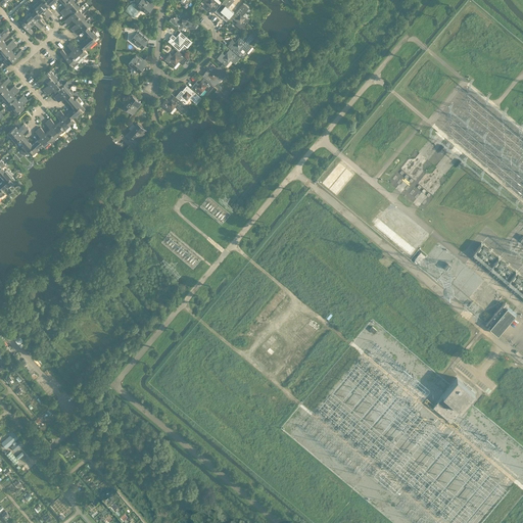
[(45,0),(46,0),(45,0),(39,0),(38,1),(50,15),(53,13),(48,7),(50,5),(45,0)]
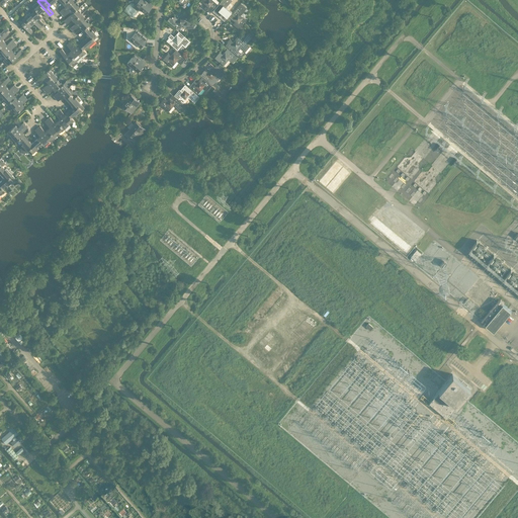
[(62,14),(76,2),(74,0),(67,0),(63,4),(66,6),(60,11),(62,14)]
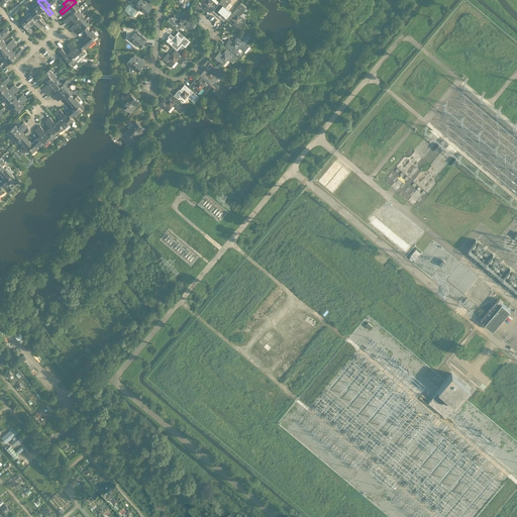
[(138,0),(135,4),(132,2),(132,3),(130,2),(129,4),(128,3),(123,10),(132,17),(138,11),(137,10),(138,9),(139,8),(145,13),(146,13),(147,13),(148,13),(148,12),(148,11),(148,10),(147,10),(153,4),(147,0),(138,0)]
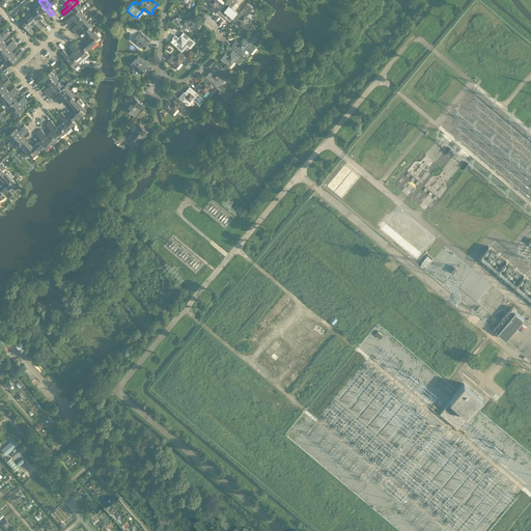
[(218,0),(205,0),(212,5),(210,8),(216,14),(223,4),(218,0)]
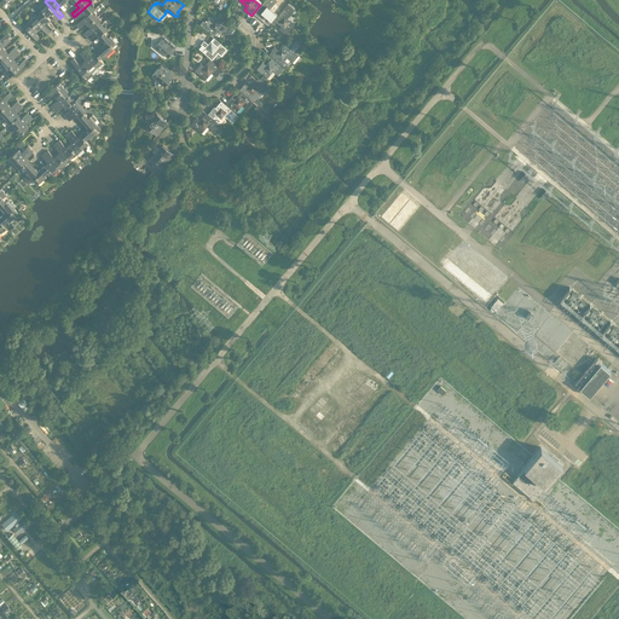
[(270,9),(275,4),(270,0),(265,0),(258,10),(264,16),(261,19),(268,25),(277,15),(270,9)]
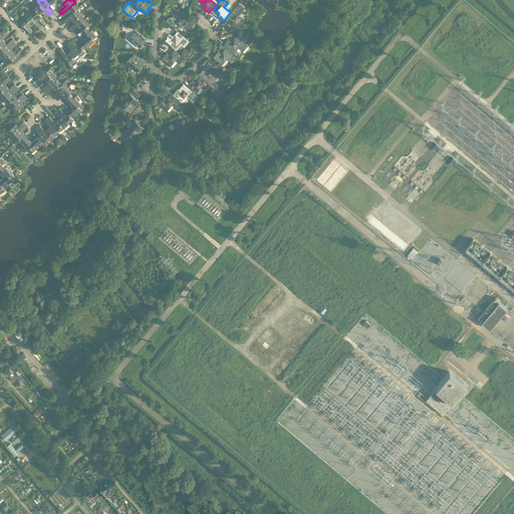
[(47,17),(49,15),(37,1),(32,6),(34,8),(39,14),(42,12),(47,17)]
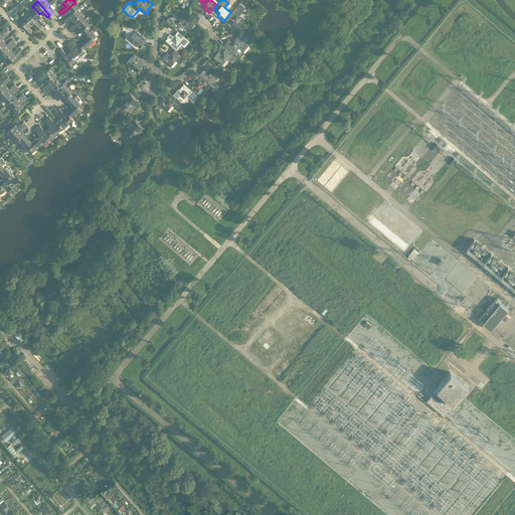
[(77,8),(79,6),(75,2),(61,14),(63,16),(69,11),(71,13),(77,8)]
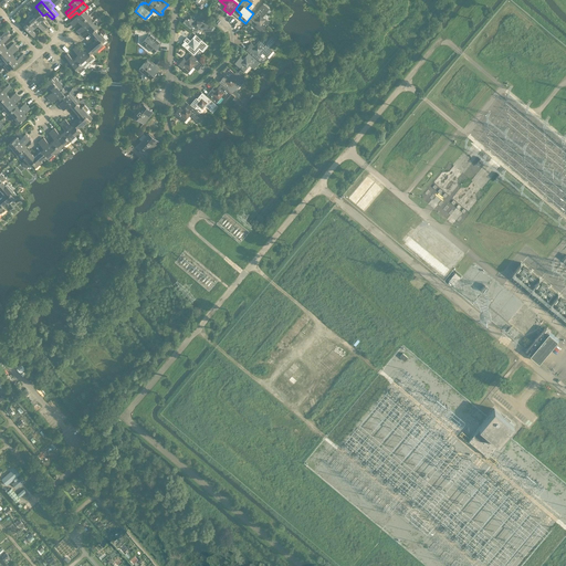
[(263,17),(270,9),(263,3),(251,18),(258,23),(254,27),(261,32),(269,22),(263,17)]
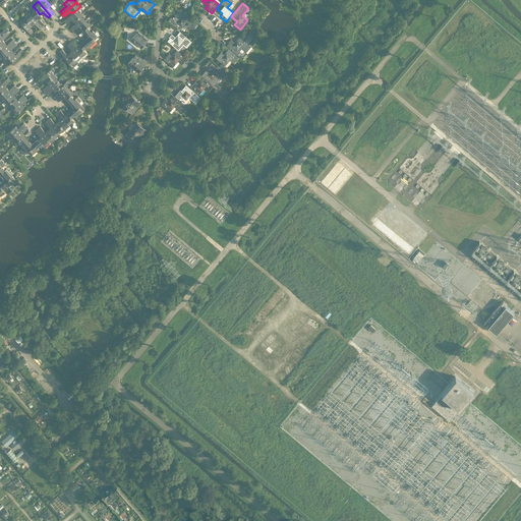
[(40,14),(35,8),(30,12),(42,26),(45,24),(40,18),(42,16),(40,14)]
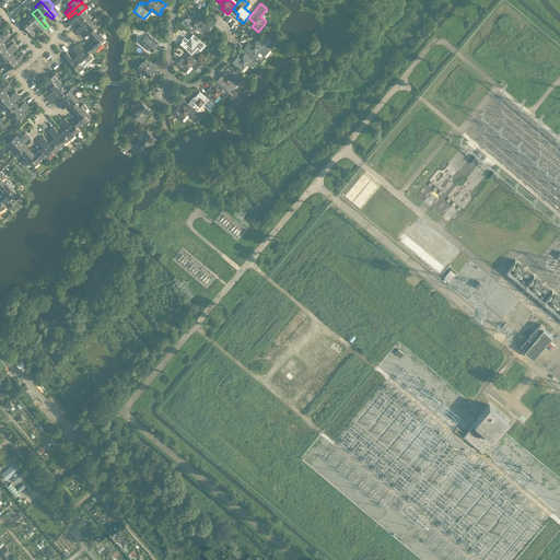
[(89,14),(84,9),(78,14),(69,22),(71,25),(78,20),(80,22),(89,14)]
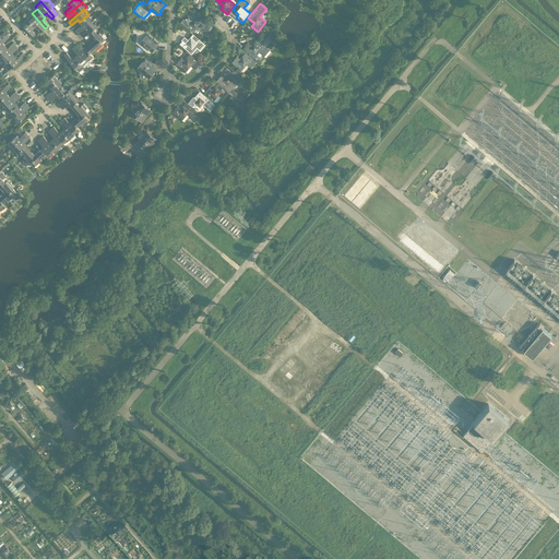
[(43,31),(45,28),(32,13),(26,18),(35,27),(37,25),(43,31)]
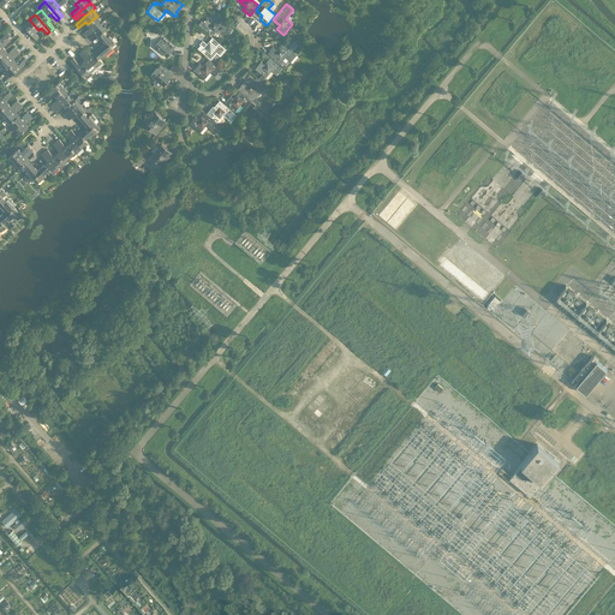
[(85,36),(102,22),(97,16),(88,24),(90,28),(83,34),(85,36)]
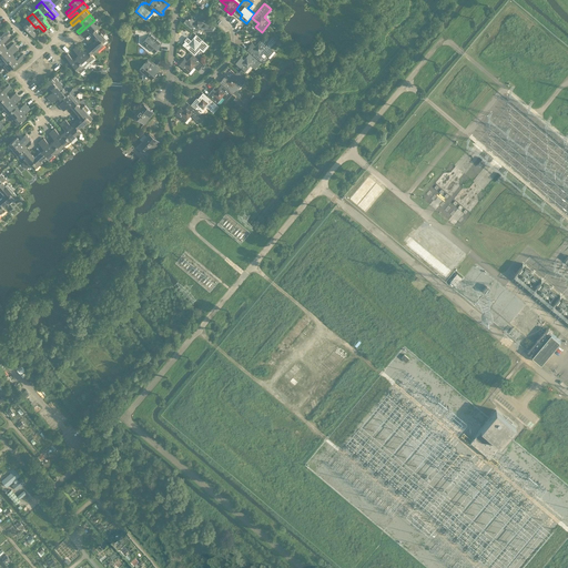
[(214,26),(202,16),(200,14),(194,20),(191,18),(189,21),(186,19),(183,22),(195,32),(200,28),(204,31),(205,31),(213,30),(213,31),(215,28),(214,26)]
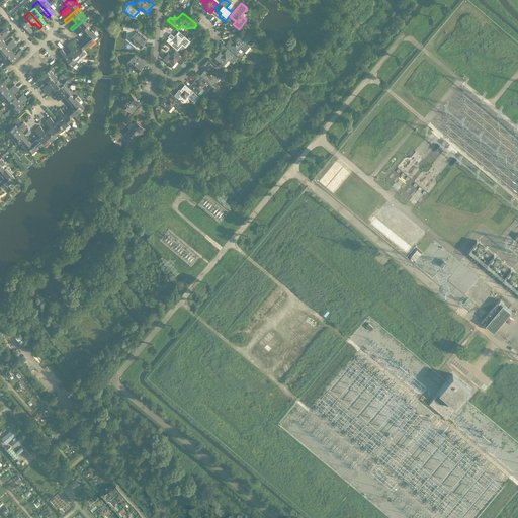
[(29,27),(32,25),(24,16),(20,21),(32,35),(34,32),(29,27)]
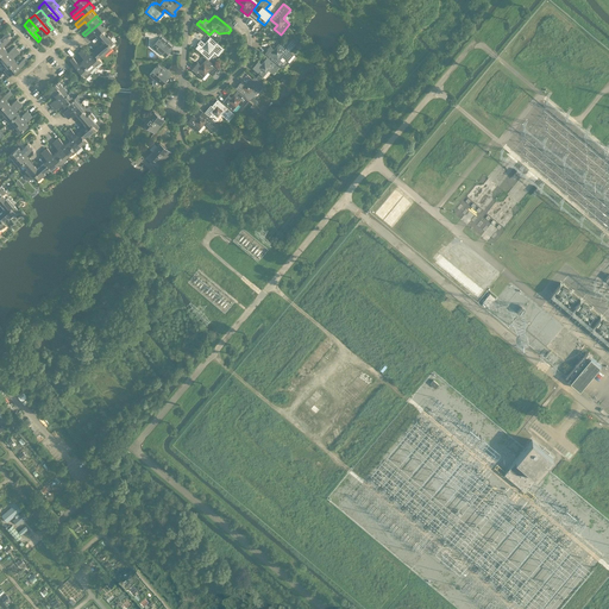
[(102,31),(106,27),(107,27),(101,22),(85,36),(87,39),(94,33),(96,36),(102,31)]
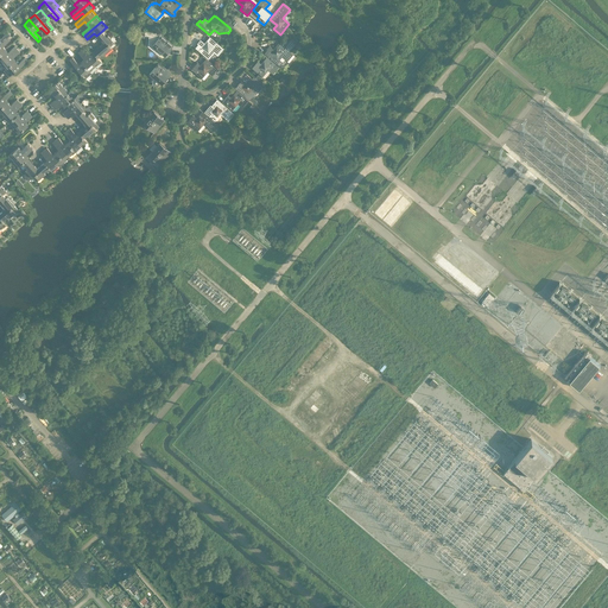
[(106,32),(108,30),(106,27),(102,31),(96,36),(102,43),(106,45),(108,43),(112,48),(116,44),(108,35),(106,32)]
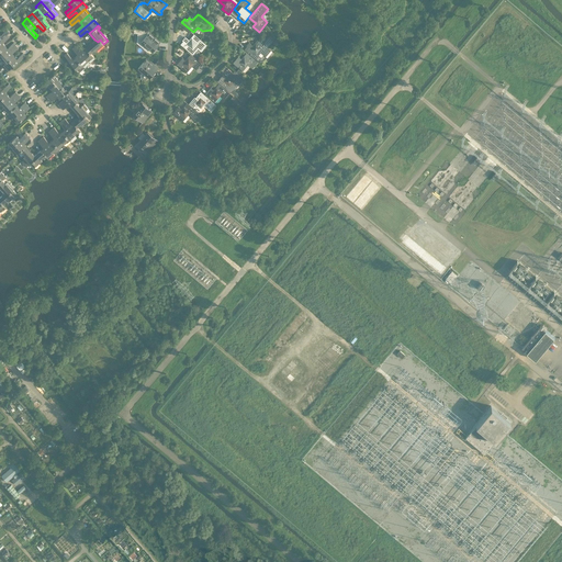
[(139,30),(137,30),(134,29),(134,33),(138,33),(138,34),(137,42),(143,46),(147,51),(149,48),(153,51),(160,41),(149,32),(147,30),(139,30)]
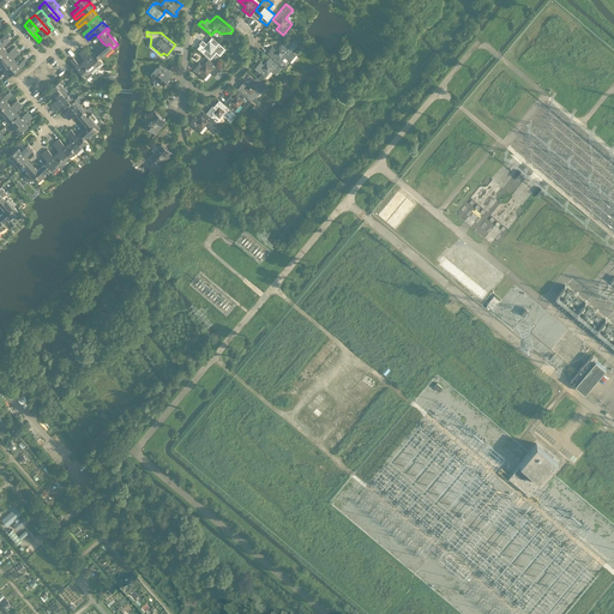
[(7,37),(11,35),(7,32),(1,38),(0,36),(0,43),(7,37)]
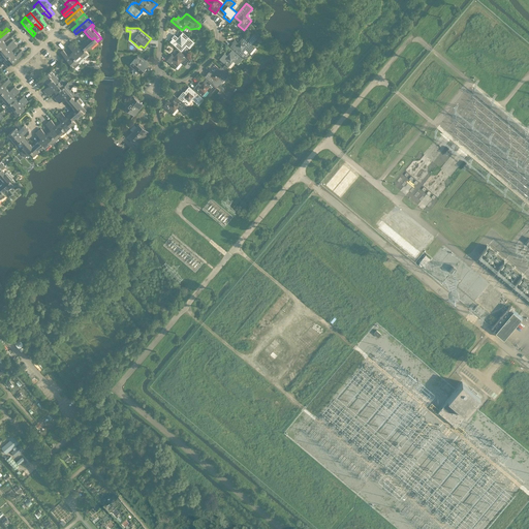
[(8,35),(6,32),(0,37),(0,47),(5,42),(3,40),(8,35)]
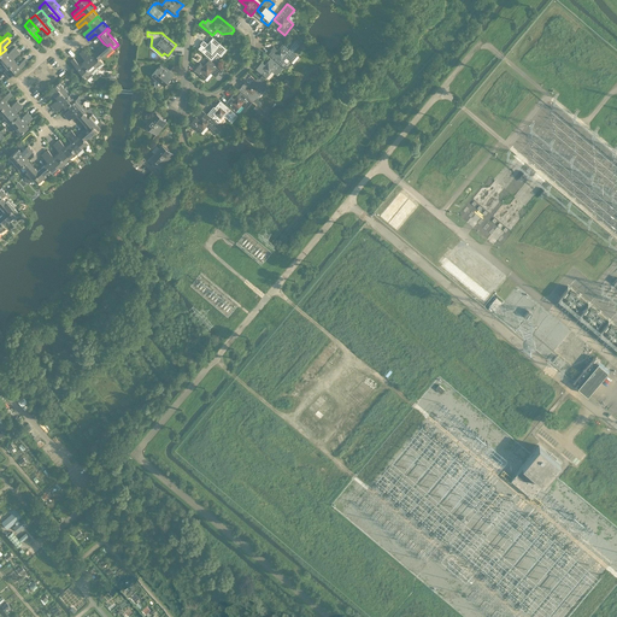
[(221,56),(227,48),(213,37),(207,45),(204,41),(198,48),(209,57),(215,51),(221,56)]
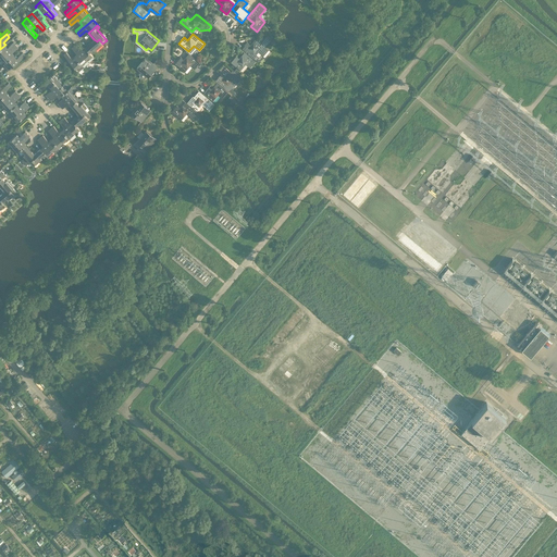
[(262,41),(258,38),(257,39),(256,39),(250,45),(247,42),(242,49),(251,57),(252,58),(256,54),(258,51),(263,56),(268,50),(265,47),(269,44),(272,39),(268,36),(265,36),(263,39),(262,41)]
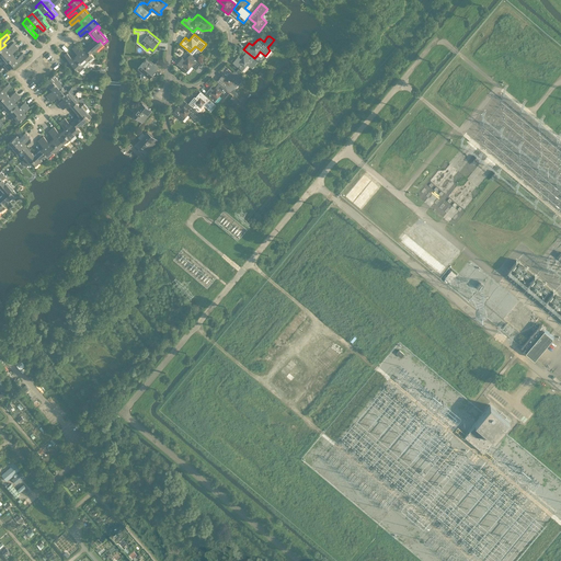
[(100,39),(98,42),(94,39),(86,47),(90,53),(94,49),(95,50),(103,44),(100,39)]
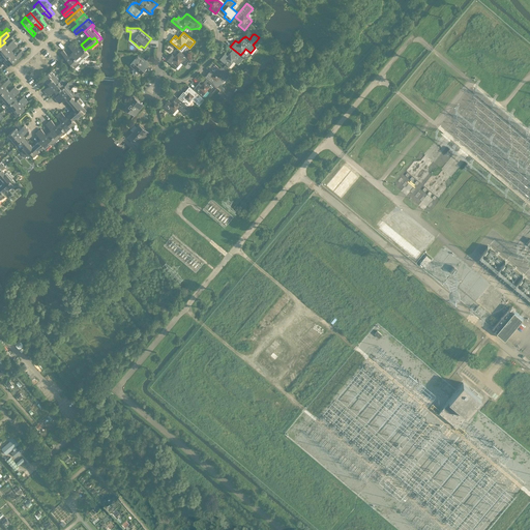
[(1,55),(16,42),(12,40),(7,45),(5,42),(0,47),(0,55),(1,55)]
